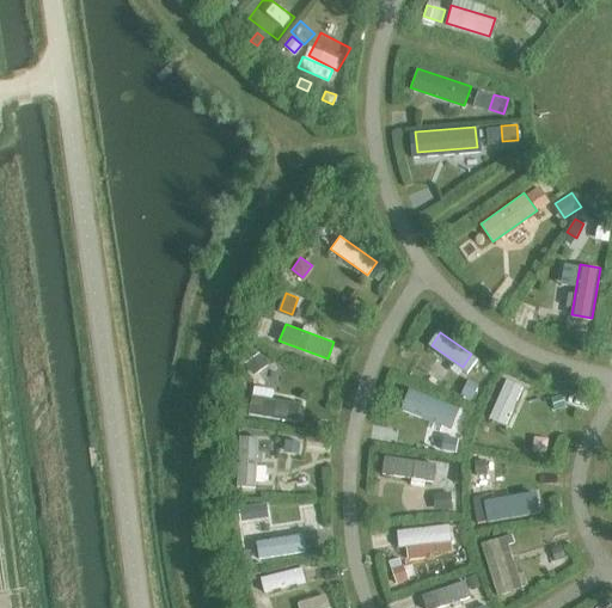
[(259,356),(250,362),(252,367),(261,368),(265,364),(259,356)]
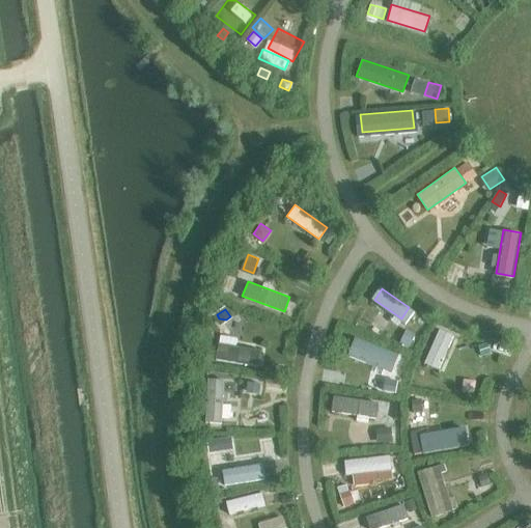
[(454,335),(439,329),(425,361),(441,367),(454,335)]
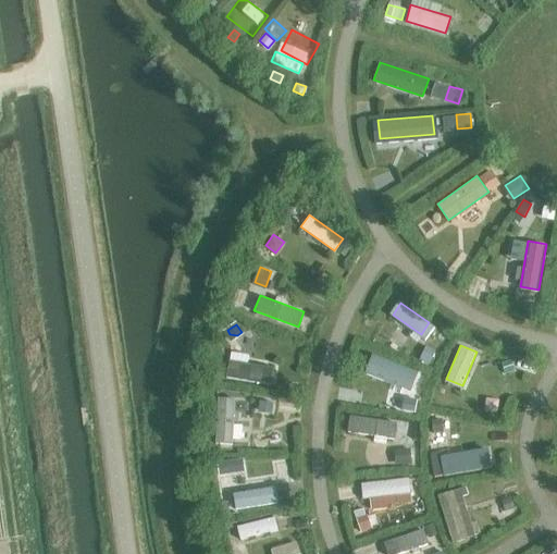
[(426,346),(421,359),(430,364),(435,351),(426,346)]
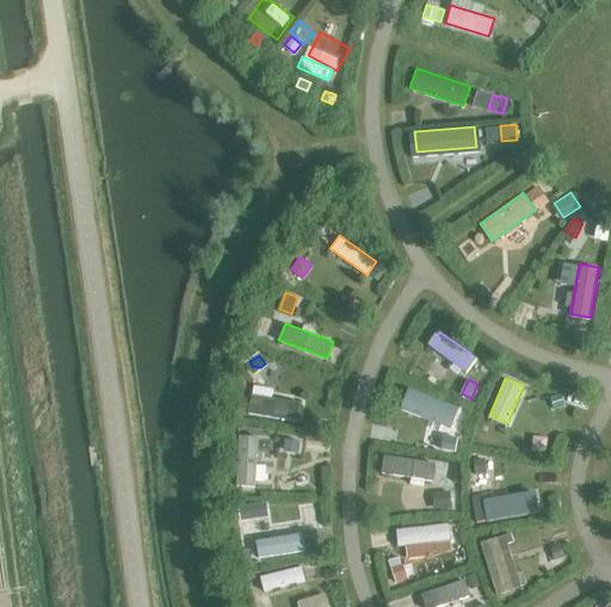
[(458,407),(408,386),(400,408),(449,428),(458,407)]
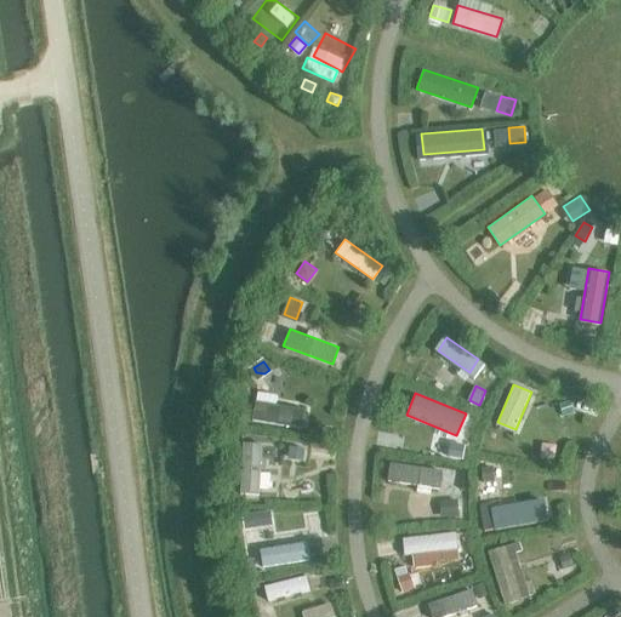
[(571,396),(560,400),(567,413),(576,410),(571,396)]
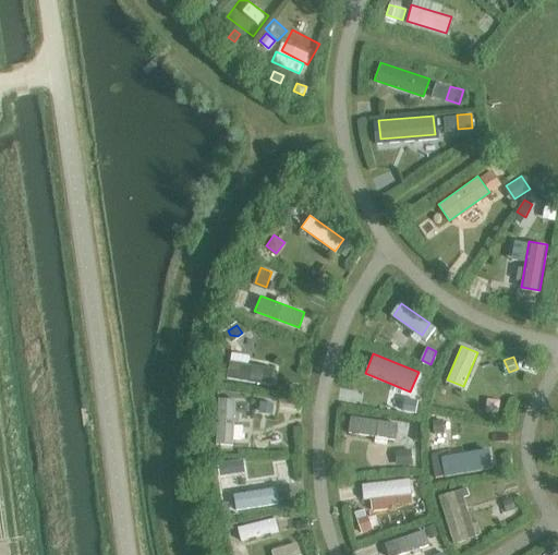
[(274,368),(230,360),(228,376),(271,383),(274,368)]
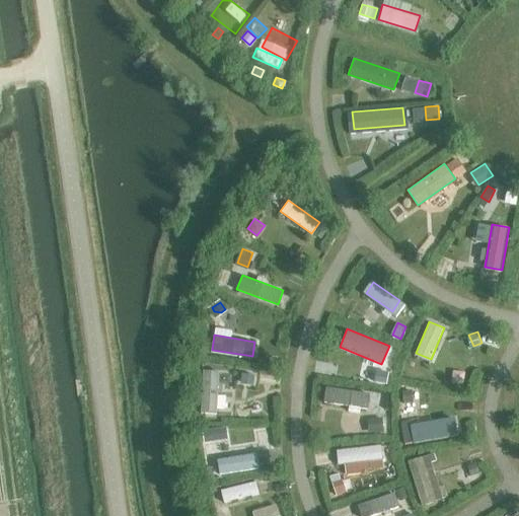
[(380,367),(377,380),(387,382),(390,370),(380,367)]
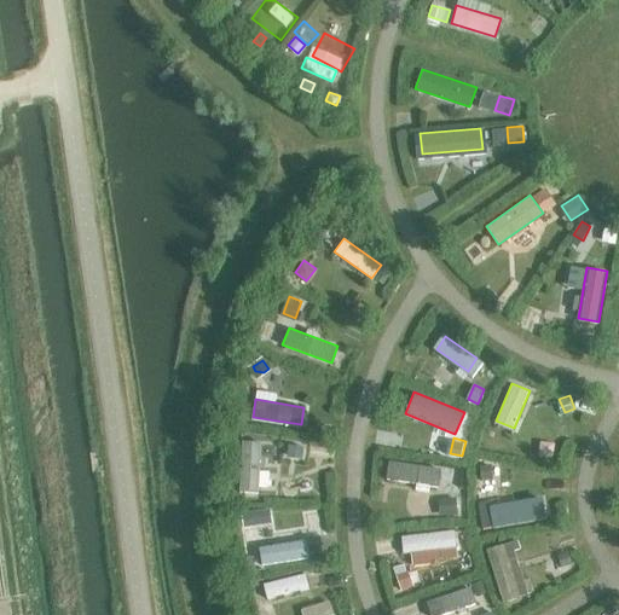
[(261,441),(242,440),(239,491),(259,492),(261,441)]
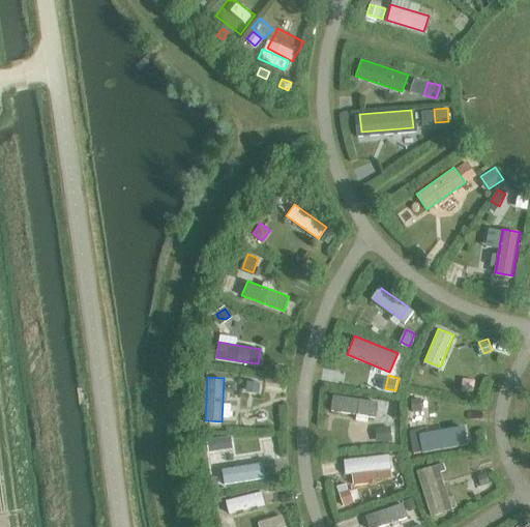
[(247,380),(246,388),(258,390),(259,381),(247,380)]
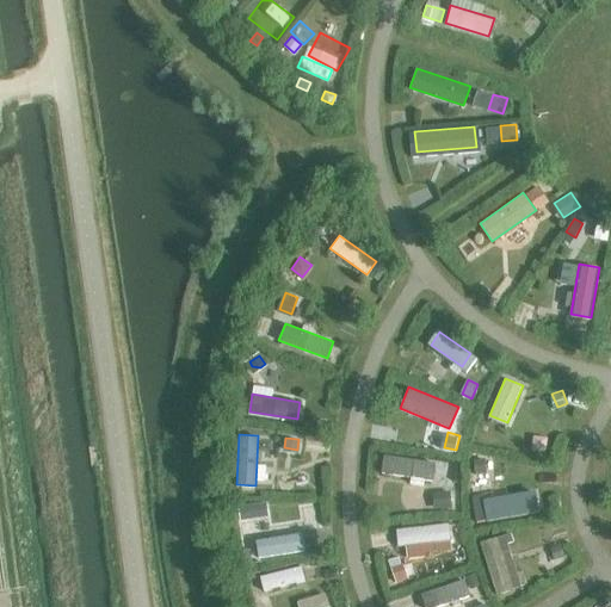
[(436,462),(383,454),(381,472),(433,479),(436,462)]
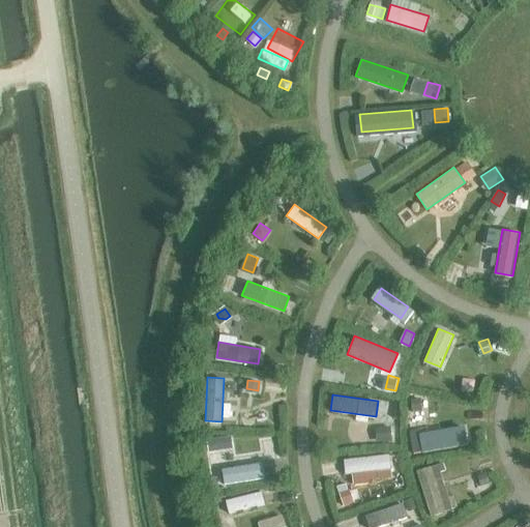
[(419,397),(411,398),(412,410),(421,409),(419,397)]
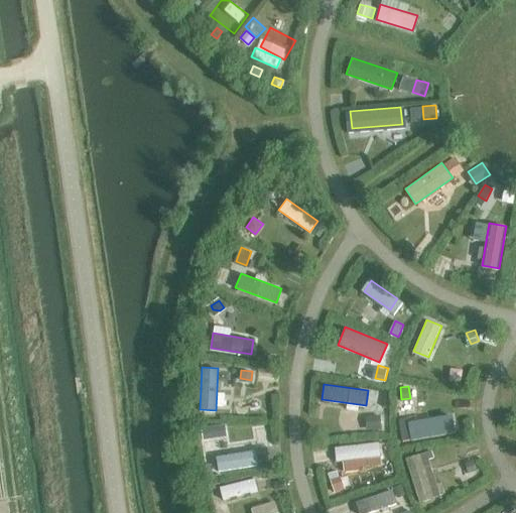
[(381,415),(367,416),(368,429),(382,428),(381,415)]
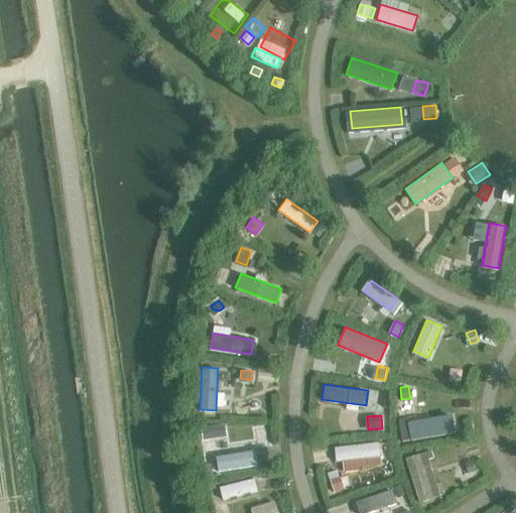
[(453,432),(452,419),(418,422),(419,435),(453,432)]
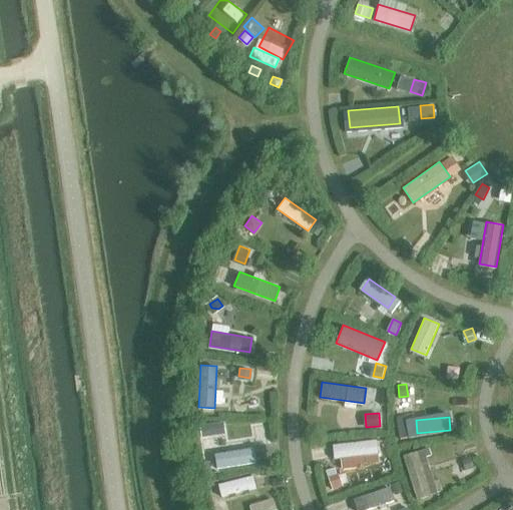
[(377,439),(333,444),(334,458),(378,454),(377,439)]
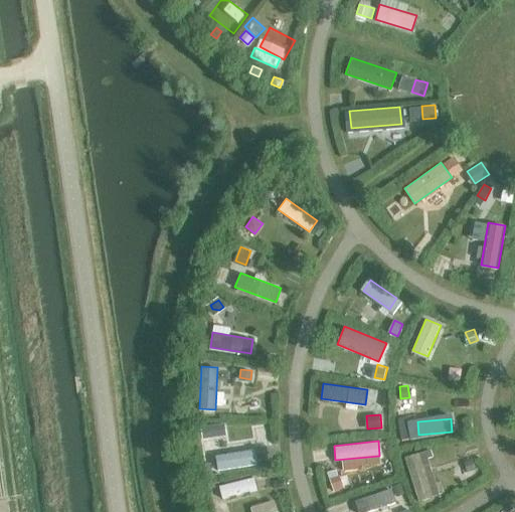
[(431,449),(404,457),(418,501),(441,494),(428,458),(434,456),(431,449)]
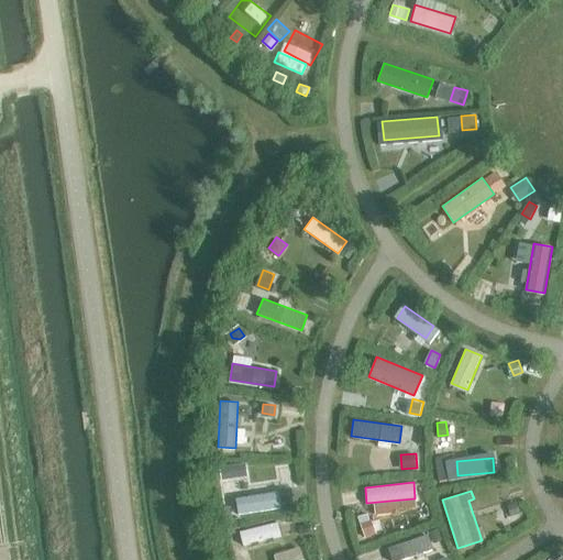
[(240,512),(274,507),(272,494),(238,498),(240,512)]
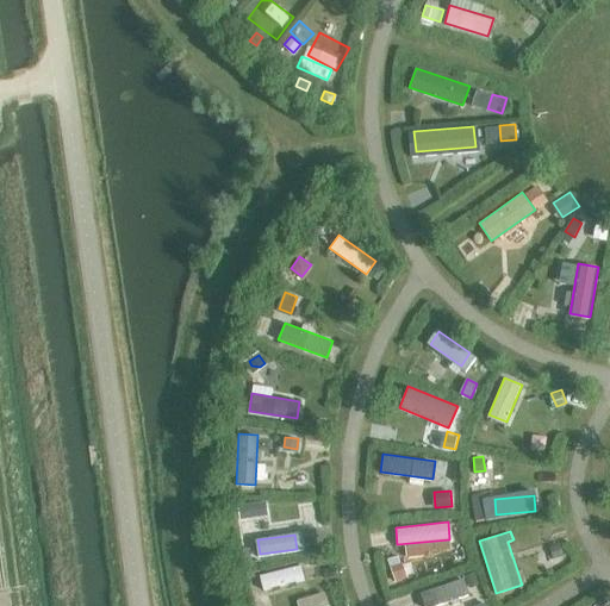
[(558,543),(549,545),(553,558),(562,555),(558,543)]
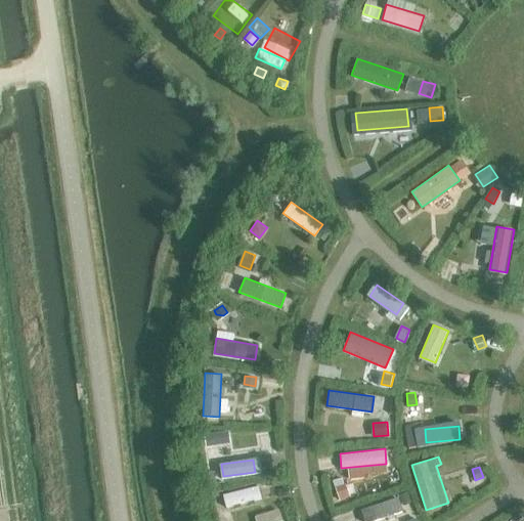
[(342,477),(333,479),(336,487),(345,484),(342,477)]
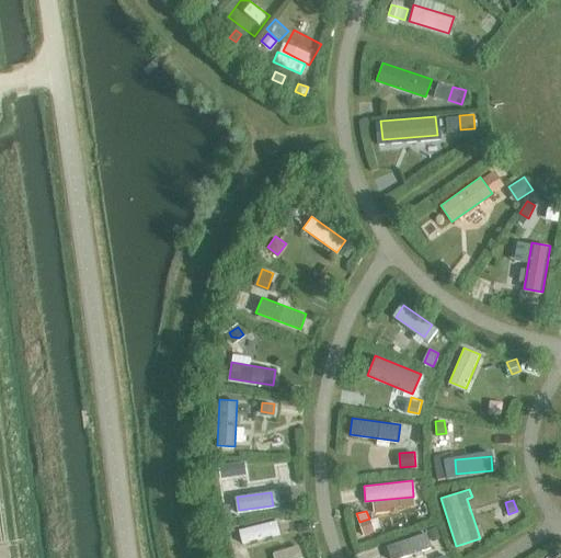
[(369,519),(359,522),(364,536),(375,532),(369,519)]
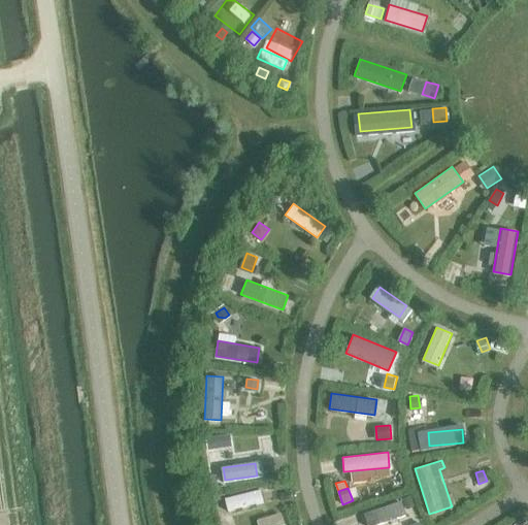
[(260,489),(225,498),(228,510),(263,500),(260,489)]
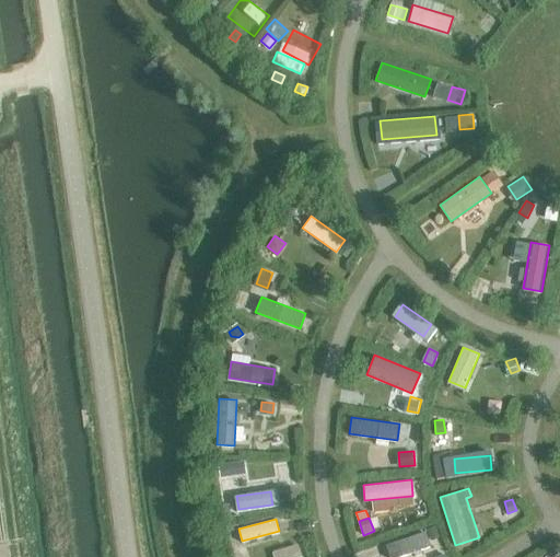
[(435,526),(427,529),(430,538),(439,536),(435,526)]
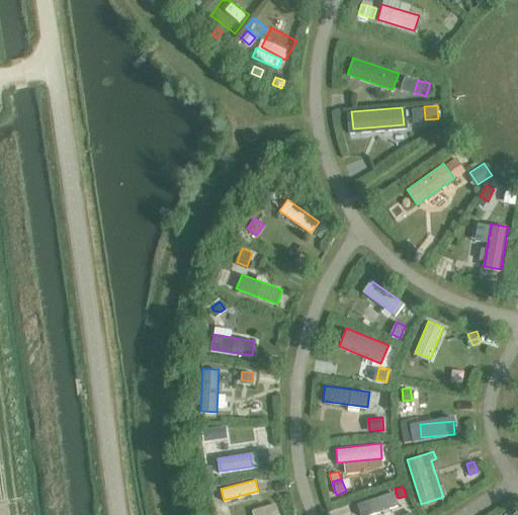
[(394,491),(357,504),(360,514),(366,514),(399,504),(394,491)]
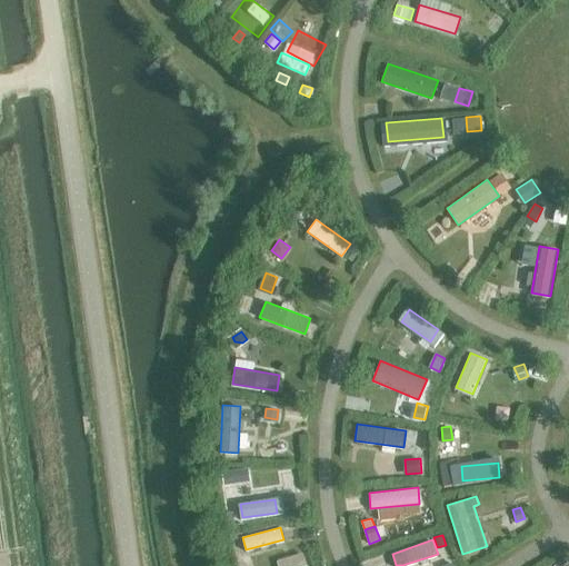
[(303,555),(290,558),(292,565),(305,565),(307,565),(303,555)]
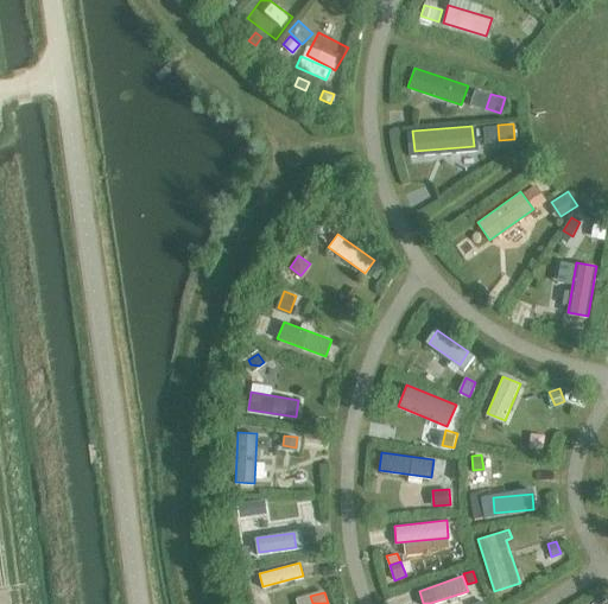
All buildings are outlined.
